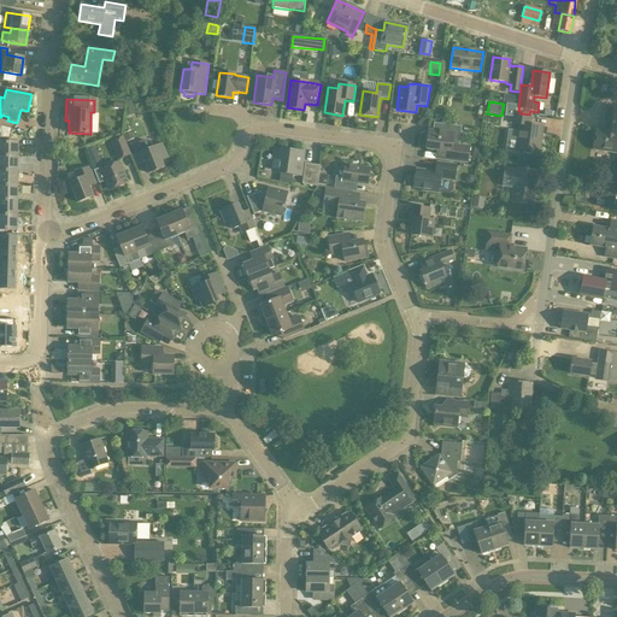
[(518,153),(518,151),(538,153),(540,137),(541,139),(542,128),(529,125),(530,115),(529,115),(519,113),(516,113),(516,105),(506,104),(504,119),(511,119),(511,125),(518,125),(517,140),(509,140),(507,152),(518,153)]
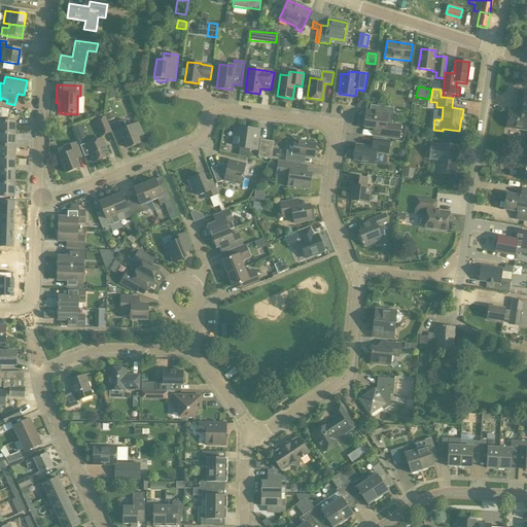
[(526,101),(515,99),(513,112),(510,111),(506,128),(526,131),(526,101)]
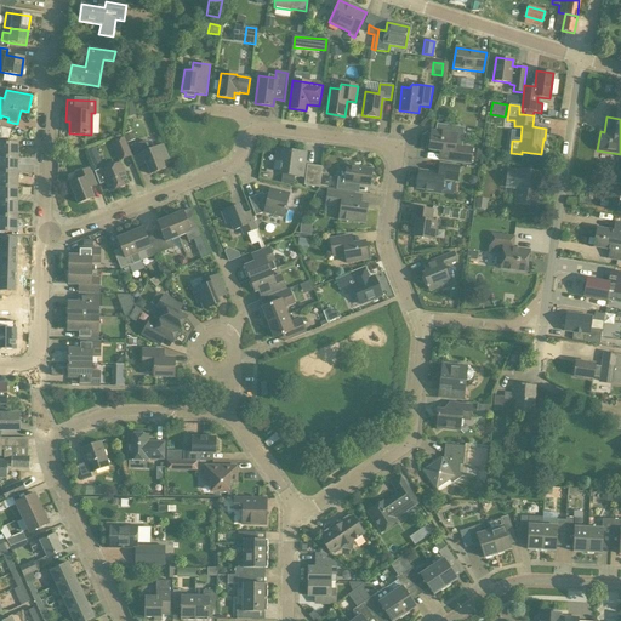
[(432,131),(431,140),(428,138),(427,148),(429,148),(428,151),(439,152),(438,161),(471,165),(473,147),(462,146),(465,129),(438,125),(437,132),(432,131)]
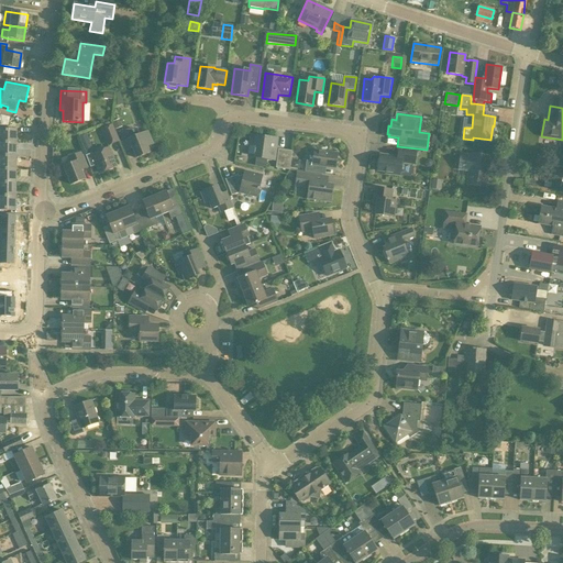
[(0,122),(9,124),(10,118),(1,116),(0,121),(0,122)]
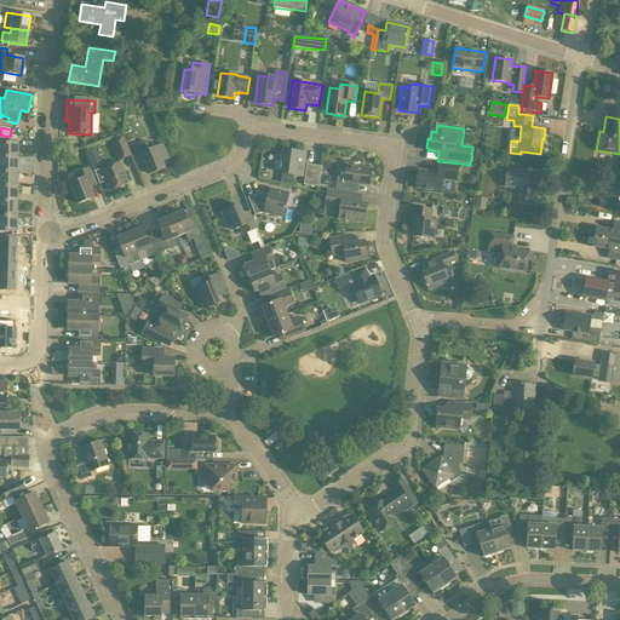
[(119,161),(132,156),(124,137),(112,143),(119,161)]
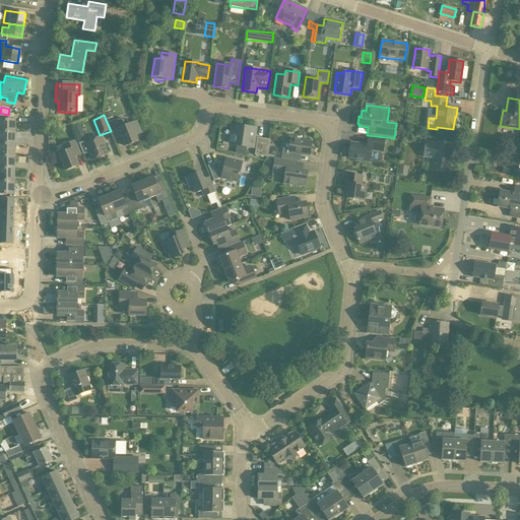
[(136,121),(130,124),(124,126),(121,118),(110,123),(115,136),(121,134),(126,146),(138,141),(135,136),(141,133),(136,121)]
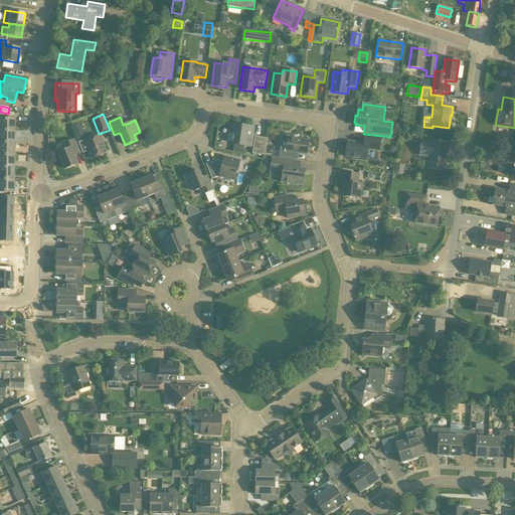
[(0,131),(14,132),(15,119),(0,118),(0,131)]
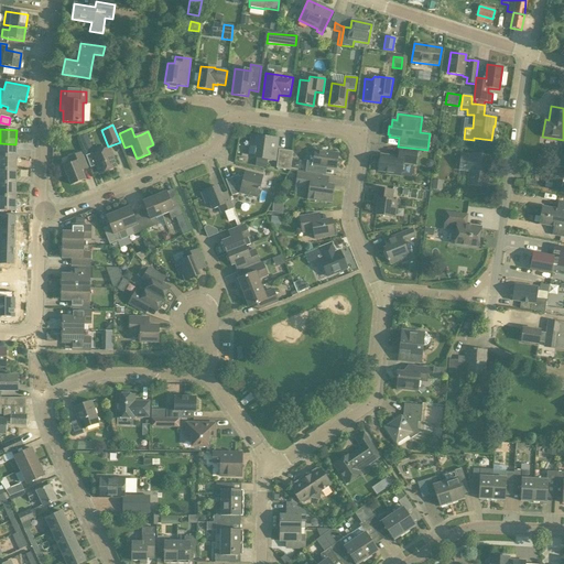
[(87,132),(77,137),(85,153),(95,150),(87,132)]
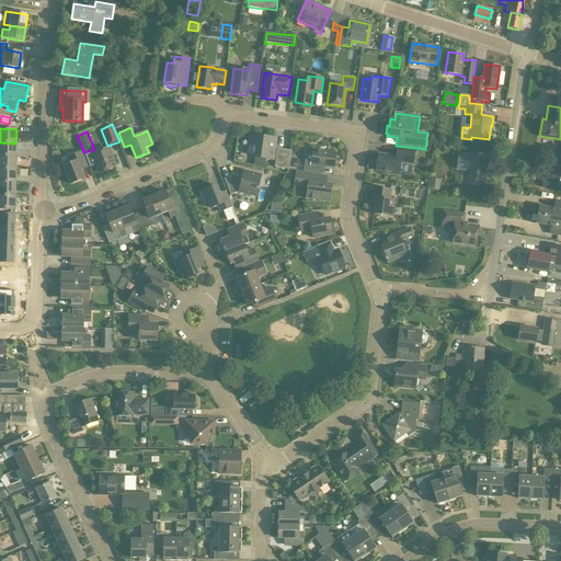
[(249,145),(247,155),(271,158),(274,139),(252,136),(251,146),(249,145)]
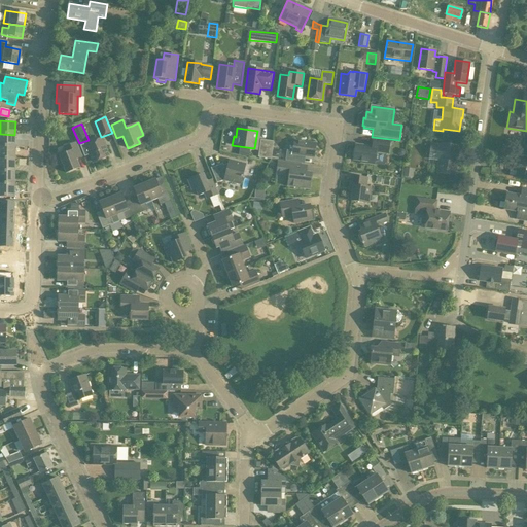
[(0,134),(0,146),(14,147),(14,135),(0,134)]
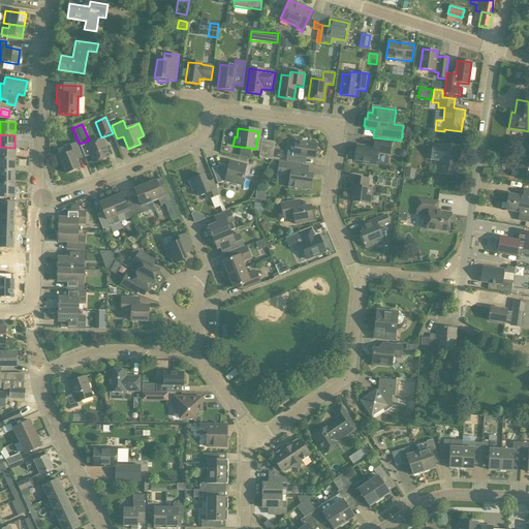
[(374,138),(373,148),(356,146),(355,150),(354,151),(353,157),(354,158),(354,161),(362,162),(362,163),(375,165),(376,154),(390,156),(392,142),(374,138)]
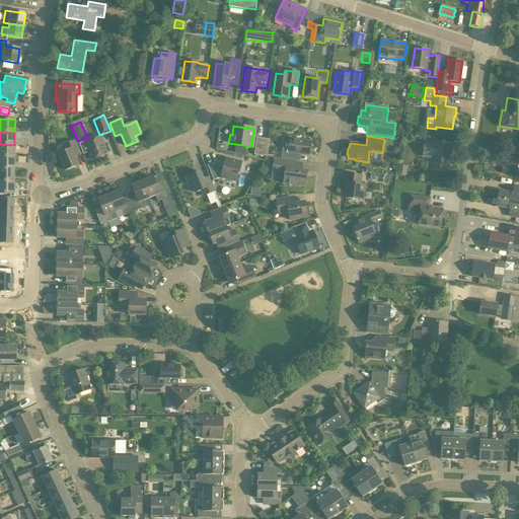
[(83,154),(89,152),(91,159),(106,154),(99,137),(85,143),(84,141),(79,144),(83,154)]
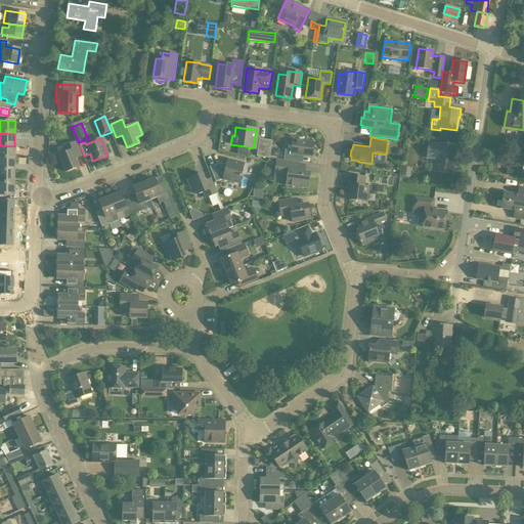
[(269,159),(272,141),(259,139),(257,157),(269,159)]
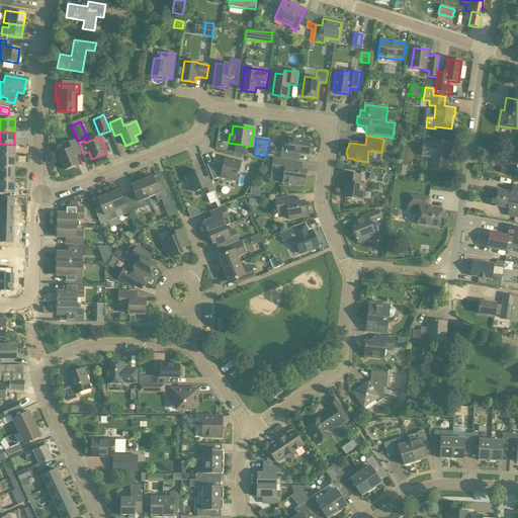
[(299,161),(299,154),(308,155),(310,141),(289,139),(287,149),(281,148),(280,159),(299,161)]
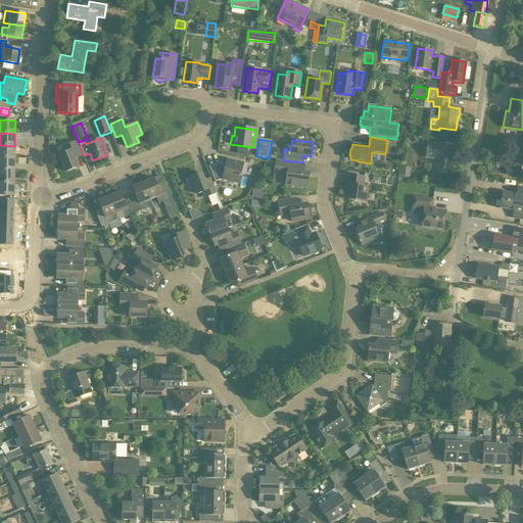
[(62,146),(65,152),(59,155),(65,172),(78,167),(75,159),(82,156),(76,141),(62,146)]
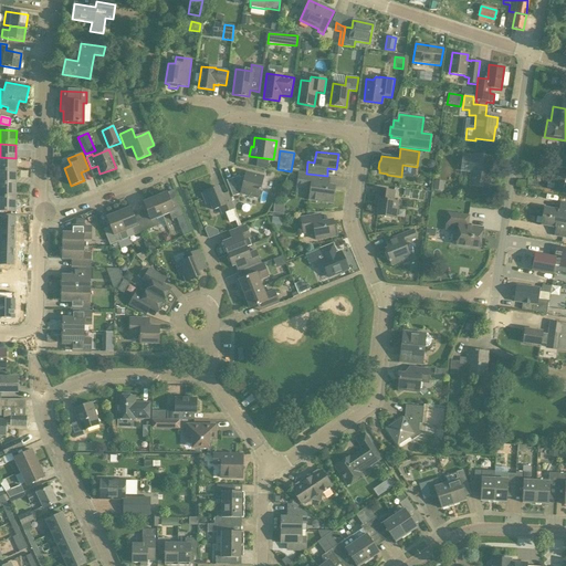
[(460,173),(471,174),(470,187),(488,189),(492,157),(473,155),(473,156),(462,155),(460,173)]
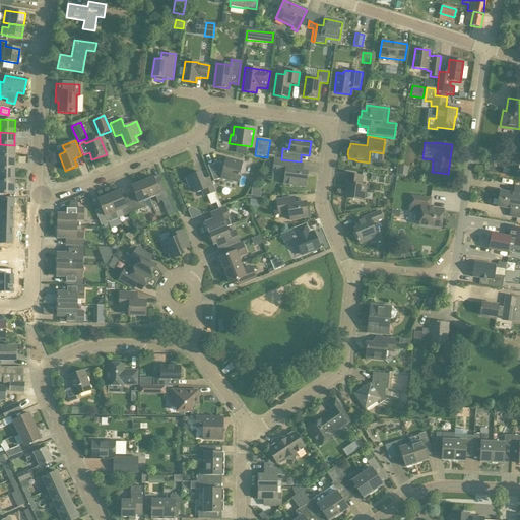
[(0,156),(14,157),(14,145),(0,144),(0,156)]
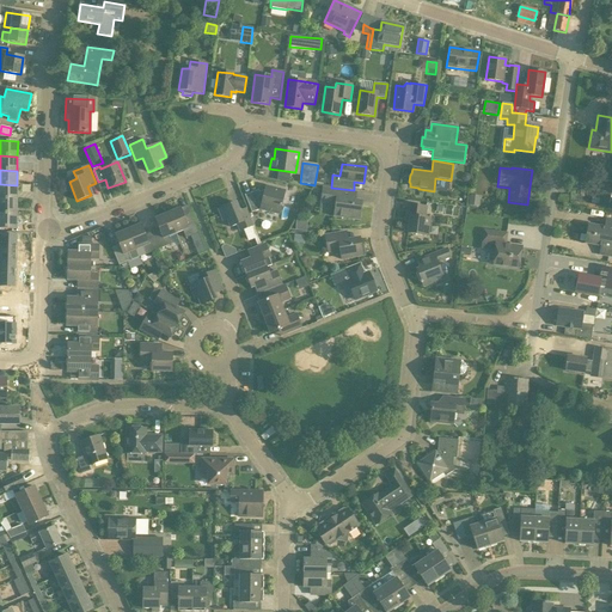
[(0,184),(0,199),(17,199),(17,185),(0,184)]
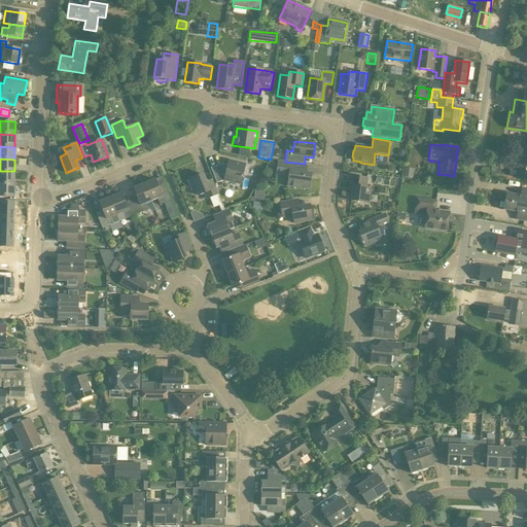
[(216,183),(223,180),(240,184),(245,165),(229,161),(227,164),(223,166),(222,164),(211,169),(216,183)]
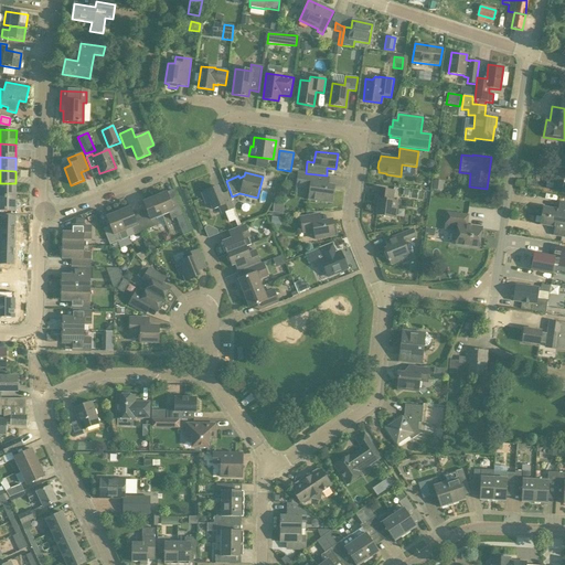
[(296,188),(310,190),(308,200),(331,203),(333,187),(329,185),(330,177),(298,172),(296,188)]
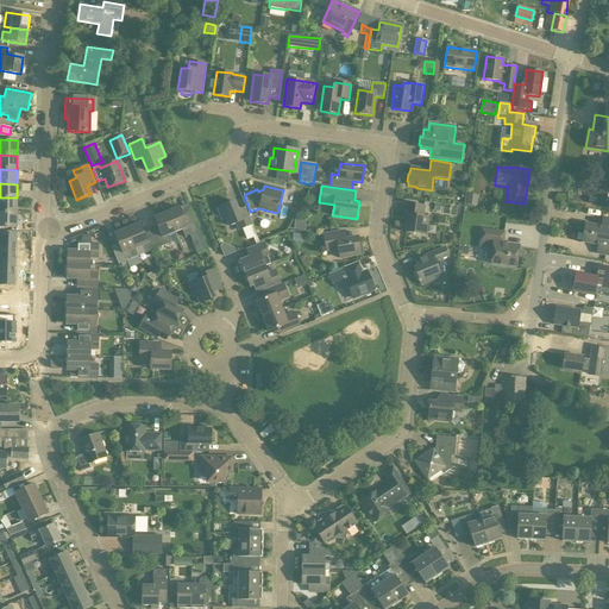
[(608,194),(590,192),(588,202),(606,206),(608,194)]
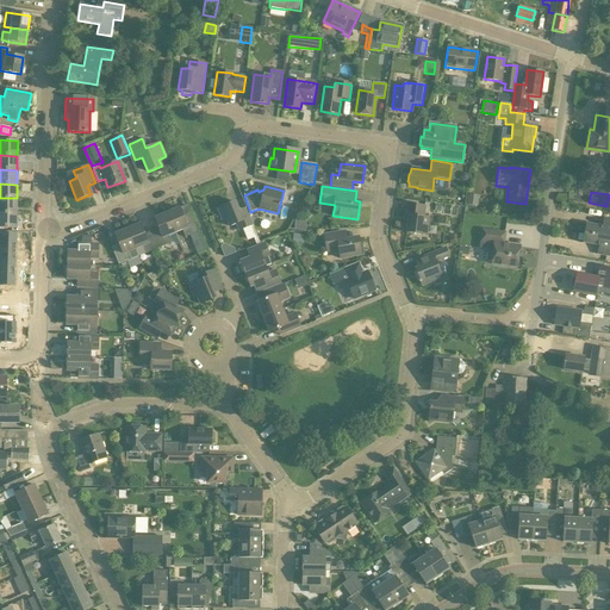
[(0,213),(17,215),(17,198),(0,198),(0,213)]
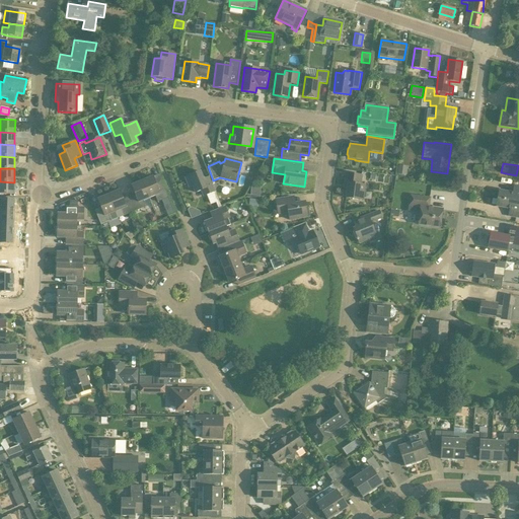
[(209,176),(203,179),(200,171),(184,177),(189,188),(193,187),(195,193),(201,191),(203,197),(207,196),(215,192),(209,176)]
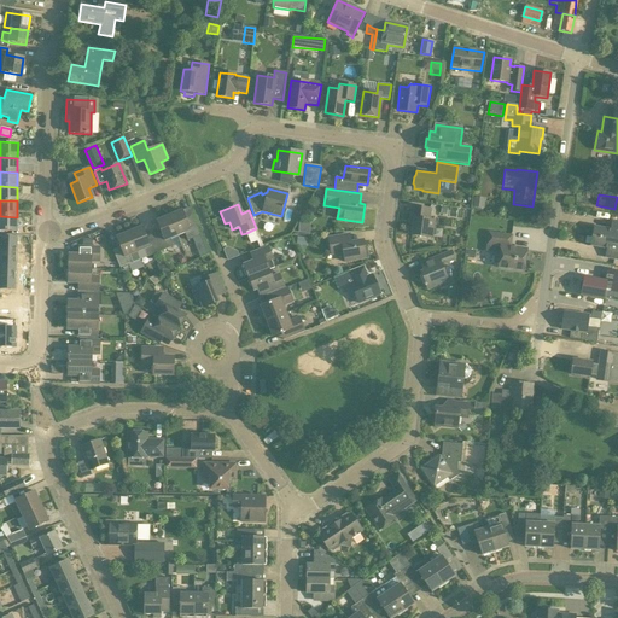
[(409,223),(413,225),(412,235),(432,238),(435,221),(430,221),(432,209),(410,207),(409,223)]
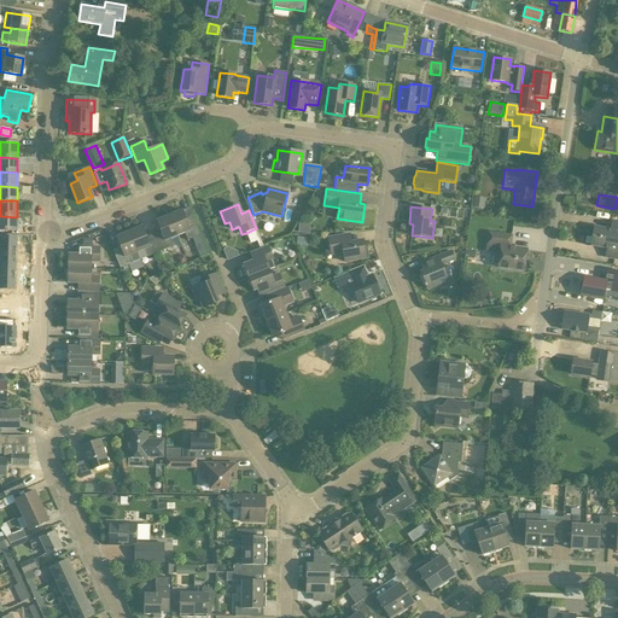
[(190,208),(181,210),(169,216),(178,235),(185,233),(187,240),(192,239),(200,257),(208,255),(190,208)]
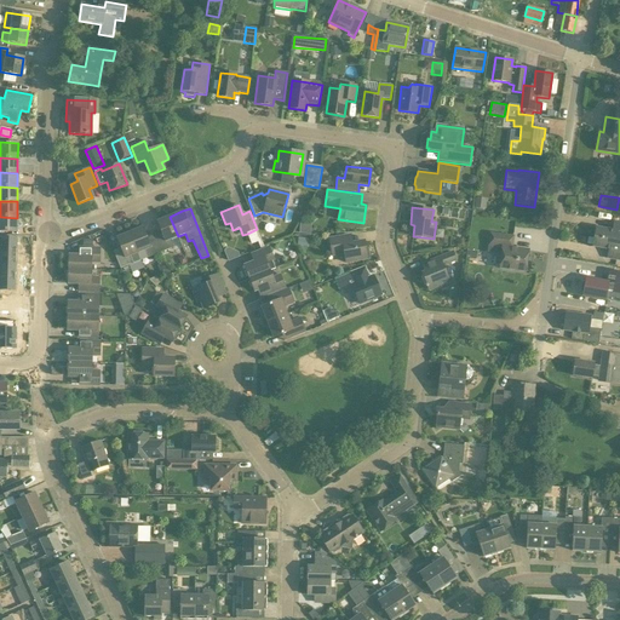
[(0,230),(16,231),(17,218),(0,217),(0,230)]
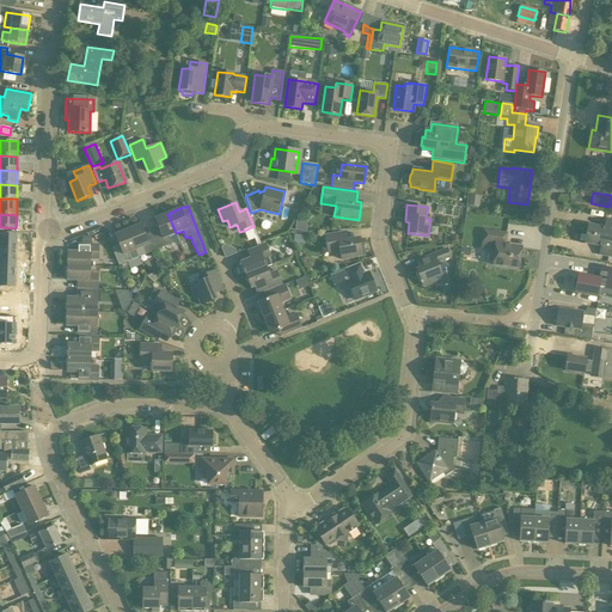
[(159,230),(152,232),(158,250),(171,244),(169,237),(176,233),(167,214),(154,219),(159,230)]
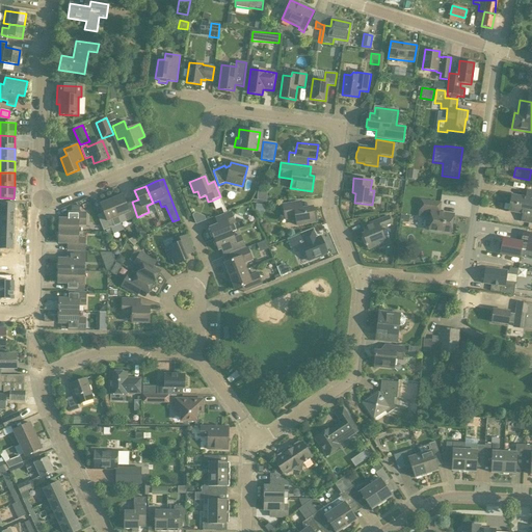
[(531,190),(526,189),(525,198),(511,195),(510,204),(531,207),(531,190)]
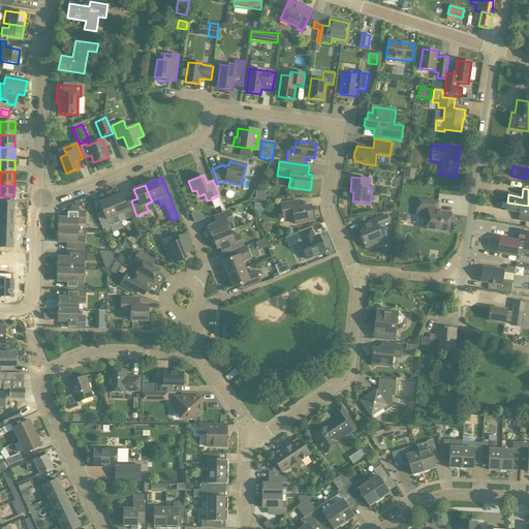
[(117,216),(123,213),(126,220),(136,216),(131,200),(125,204),(121,194),(111,198),(117,216)]
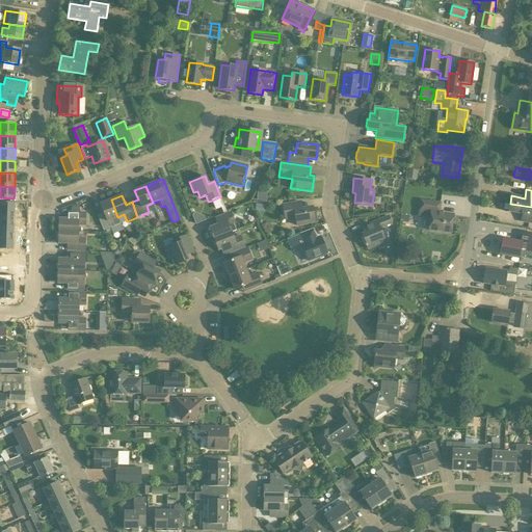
[(220,196),(212,201),(215,210),(221,208),(223,214),(227,212),(220,196)]
